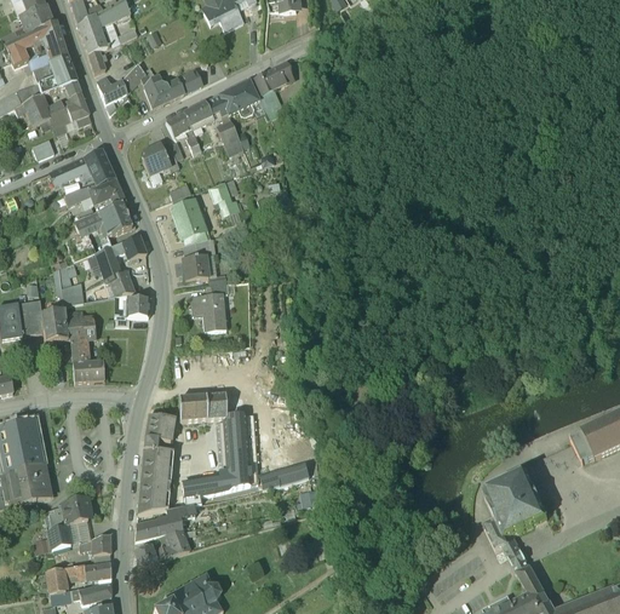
[(18,16),(19,15),(19,13),(27,11),(22,0),(11,0),(18,16)]
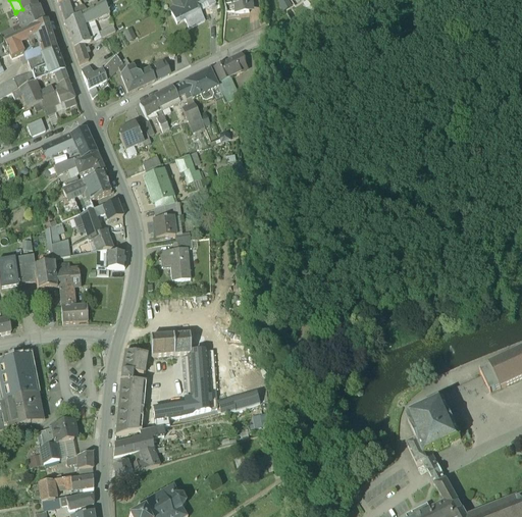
[(18,0),(22,9),(38,3),(37,0),(18,0)]
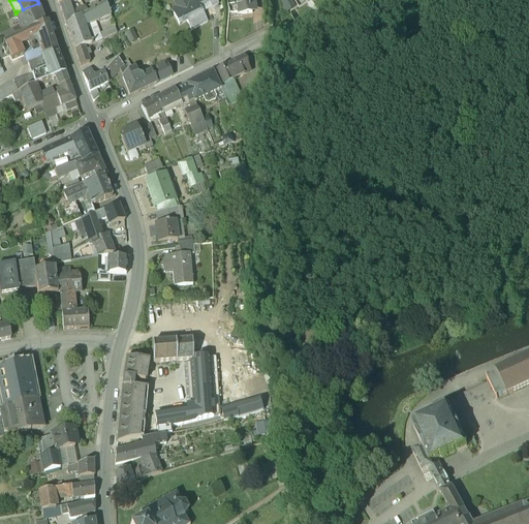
[(62,0),(59,1),(66,21),(73,16),(71,8),(68,0),(62,0)]
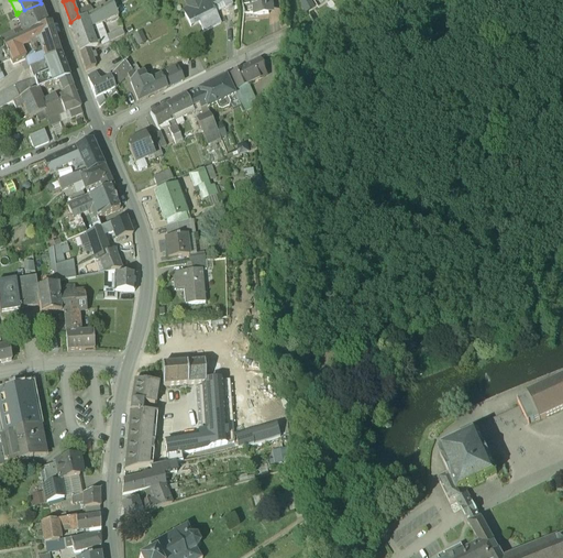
[(92,9),(86,12),(89,24),(100,20),(97,14),(105,11),(107,17),(118,12),(113,0),(109,0),(99,6),(92,9)]
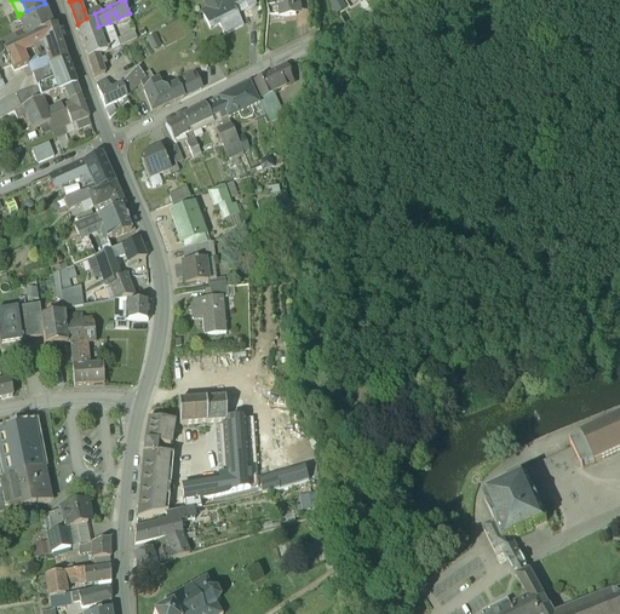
[(207,0),(208,3),(202,5),(205,10),(204,10),(208,21),(217,16),(224,29),(244,21),(233,0),(207,0)]
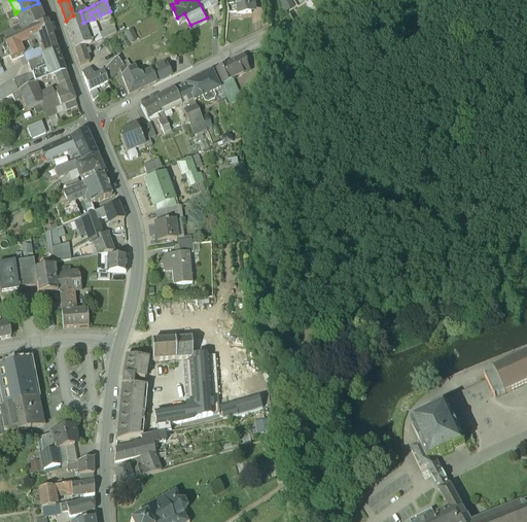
[(236,0),(237,8),(241,8),(240,9),(241,9),(251,8),(250,0),(236,0)]
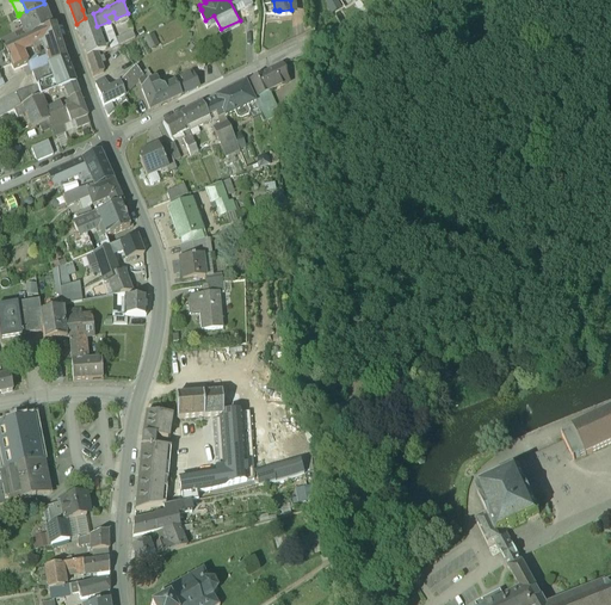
[(327,0),(334,11),(341,6),(337,0),(327,0)]
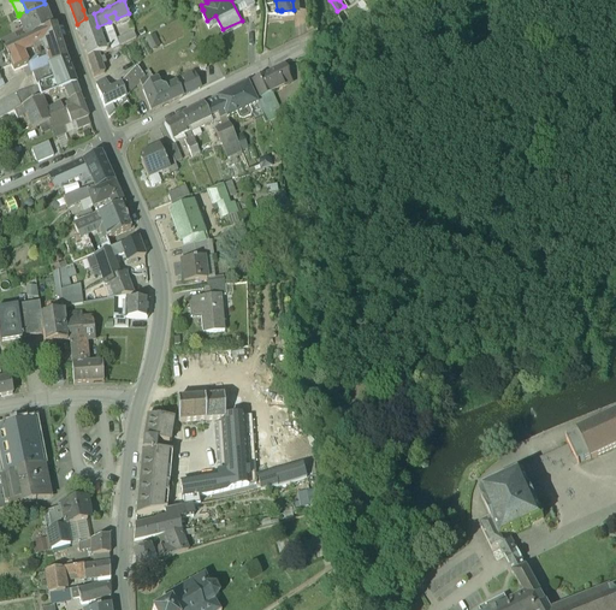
[(27,11),(19,13),(19,15),(28,34),(43,25),(52,22),(45,4),(27,11)]
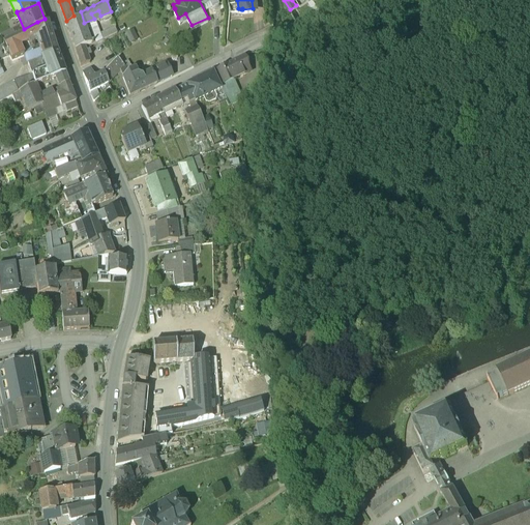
[(85,3),(71,8),(74,16),(81,11),(87,8),(85,3)]
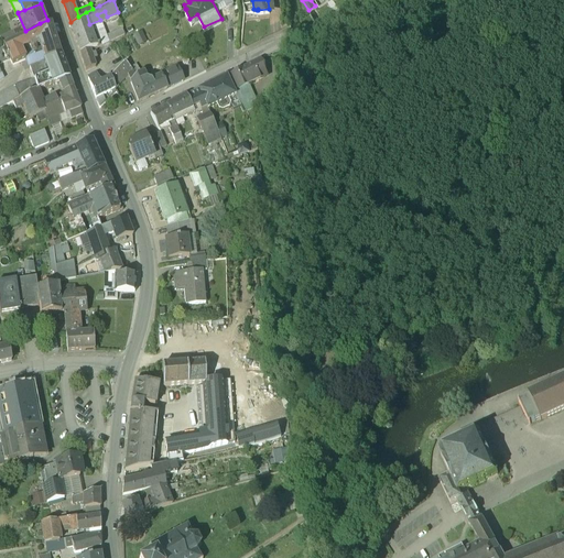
[(89,24),(86,12),(78,17),(71,22),(79,48),(96,43),(96,42),(97,43),(101,42),(95,26),(91,28),(89,24)]
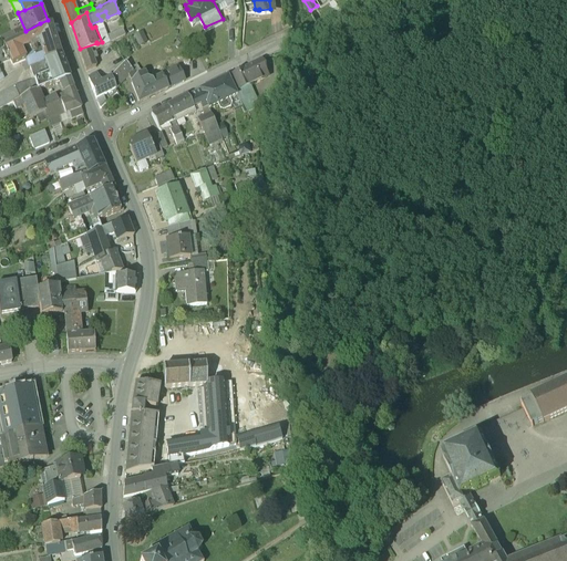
[(48,20),(40,23),(26,31),(18,34),(17,34),(3,41),(4,43),(8,49),(10,54),(12,60),(26,54),(23,50),(26,48),(28,53),(43,48),(45,56),(61,51),(50,19),(48,20)]
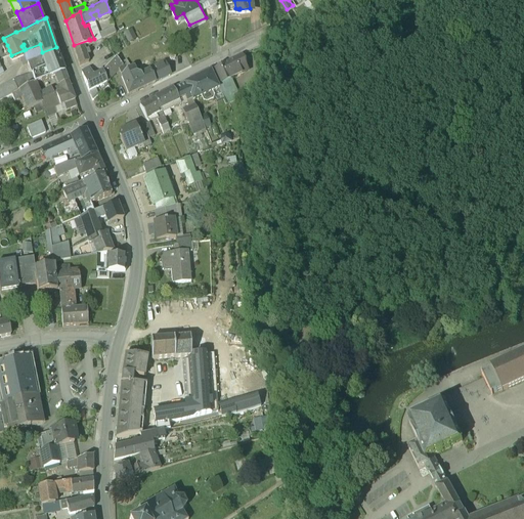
[(0,28),(0,31),(3,38),(15,32),(12,24),(0,28)]
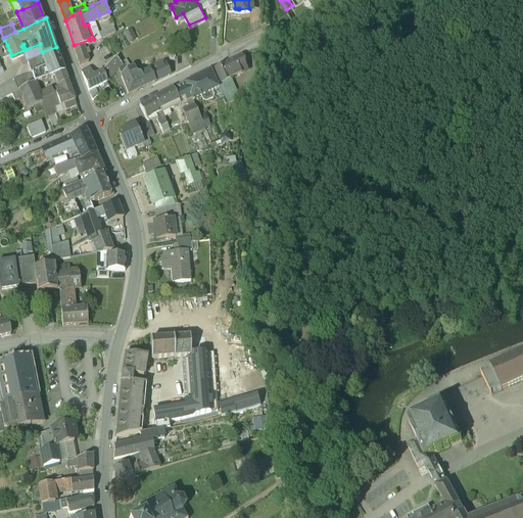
[(113,24),(98,28),(101,35),(115,28),(113,24)]
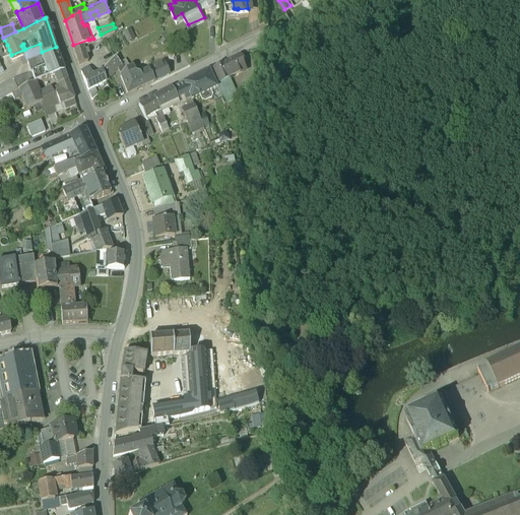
[(133,24),(126,28),(131,38),(138,34),(133,24)]
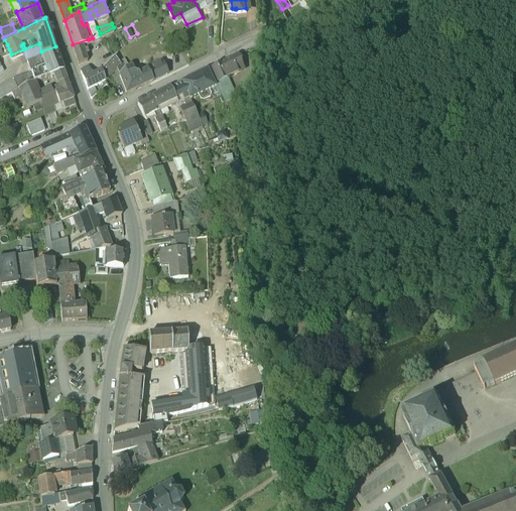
[(88,39),(73,44),(79,60),(87,56),(85,50),(89,49),(87,44),(90,43),(88,39)]
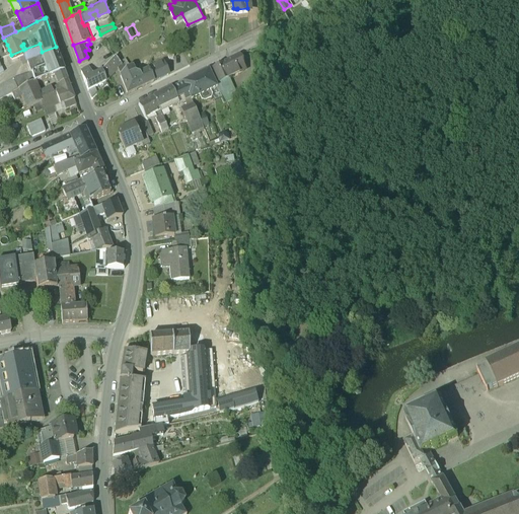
[(7,45),(0,48),(0,54),(9,50),(7,45)]
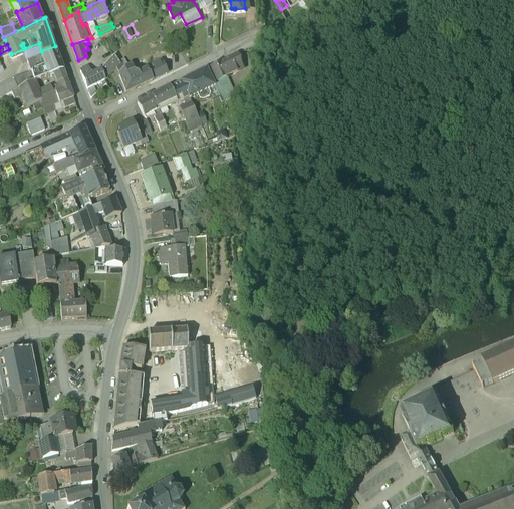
[(66,75),(55,46),(41,51),(40,51),(44,62),(35,65),(31,67),(32,67),(34,75),(32,76),(33,77),(55,68),(58,78),(66,75)]
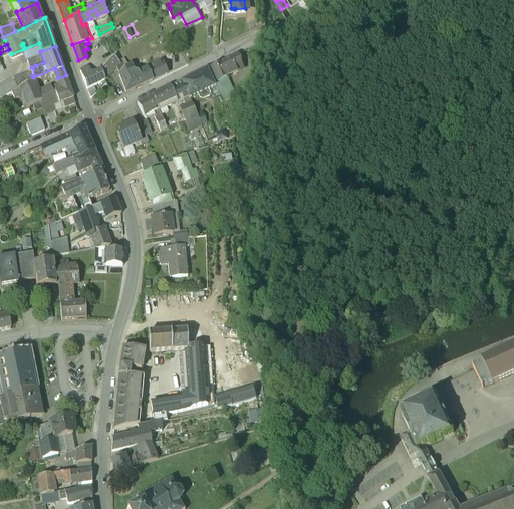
[(127,52),(118,57),(125,65),(131,62),(133,61),(131,57),(138,53),(136,48),(127,51),(127,52)]
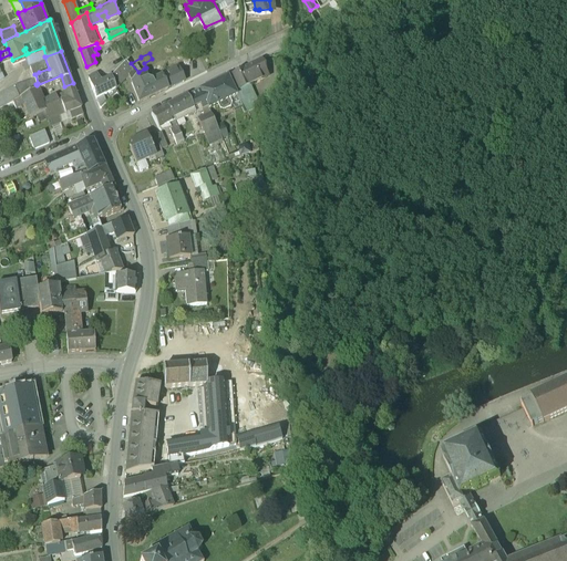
[(161,54),(155,58),(157,62),(160,61),(161,63),(164,62),(161,54)]
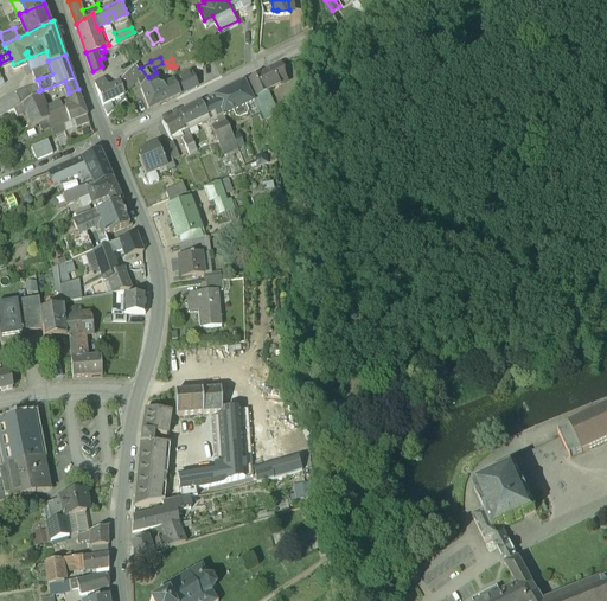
[(46,61),(37,64),(42,77),(52,74),(48,61),(46,61)]
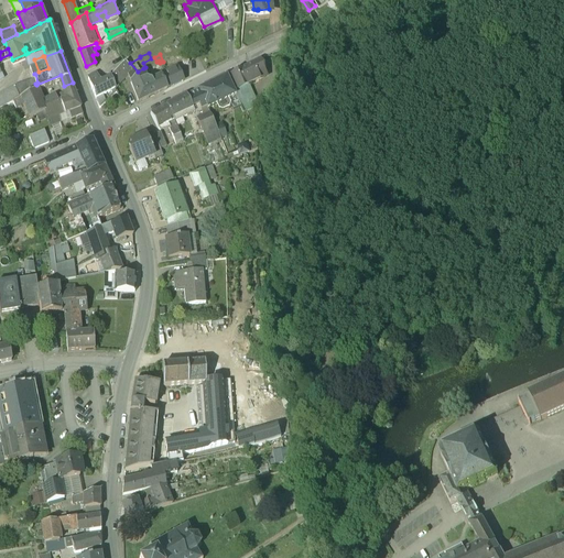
[(260,56),(242,65),(241,64),(228,70),(235,86),(248,80),(267,70),(260,56)]
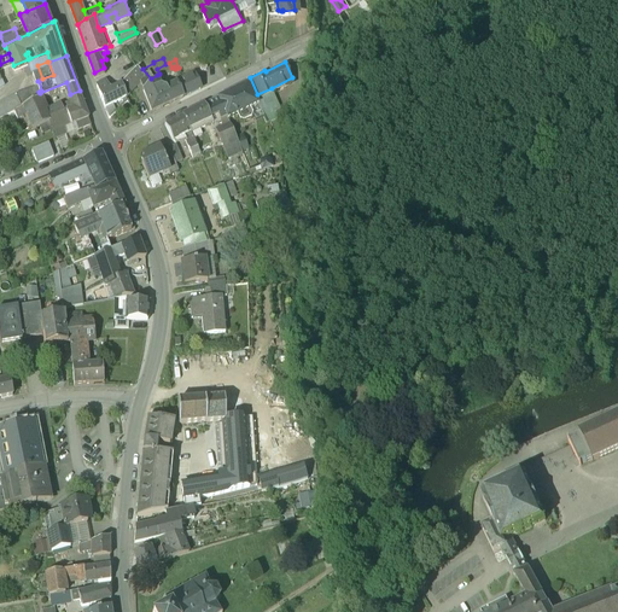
[(136,63),(121,80),(127,93),(140,77),(144,86),(151,79),(143,69),(136,63)]
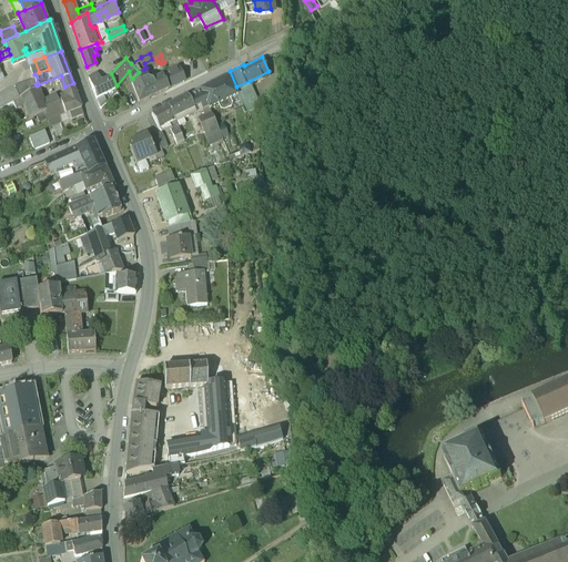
[(152,59),(144,63),(146,68),(144,69),(145,71),(161,63),(160,61),(158,62),(155,58),(152,59)]
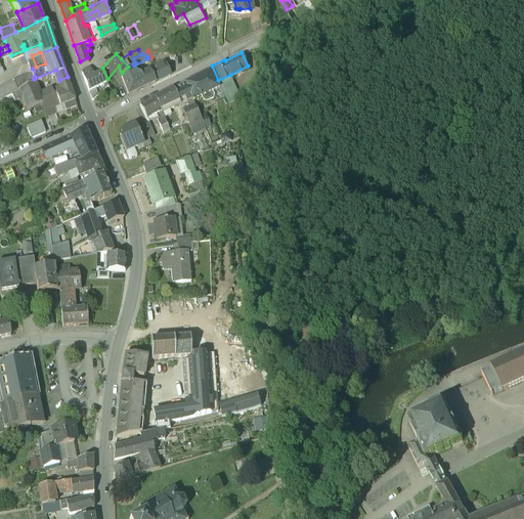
[(32,55),(28,57),(32,70),(33,69),(32,69),(36,67),(32,55)]
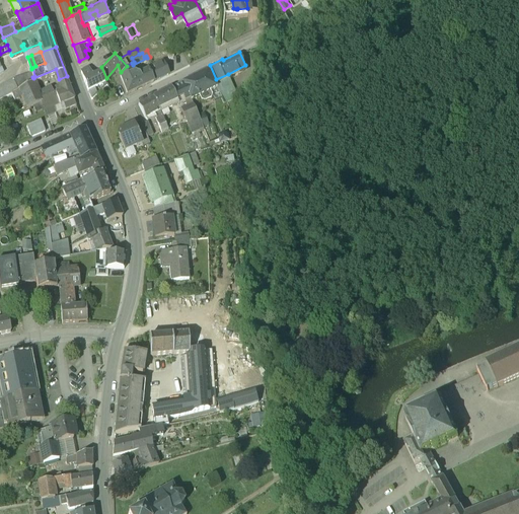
[(88,63),(81,67),(84,74),(91,71),(90,69),(88,63)]
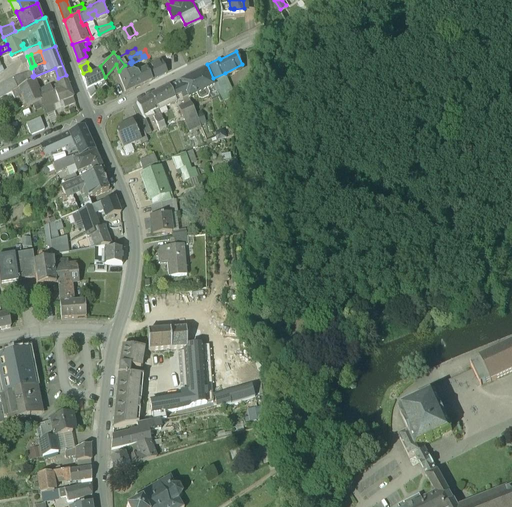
[(139,73),(134,75),(132,70),(133,68),(131,64),(130,62),(125,65),(119,71),(123,79),(126,88),(151,76),(146,66),(137,70),(139,73)]
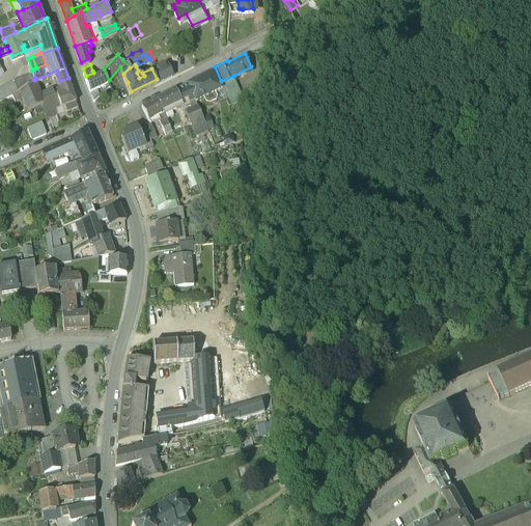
[(163,76),(158,65),(151,68),(157,79),(163,76)]
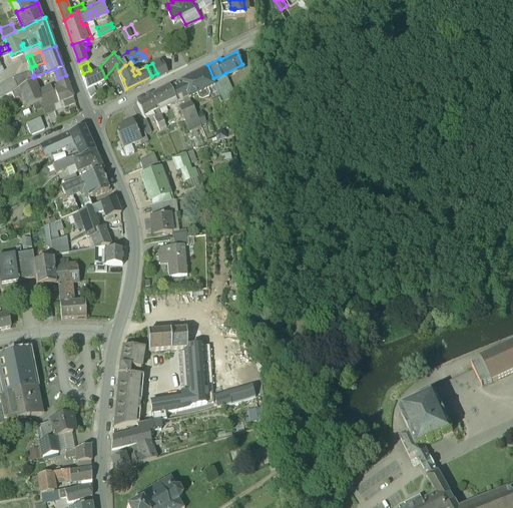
[(205,65),(180,77),(181,77),(169,83),(174,93),(180,90),(182,95),(188,92),(188,94),(196,90),(198,95),(201,96),(208,93),(209,90),(207,85),(214,82),(205,65)]
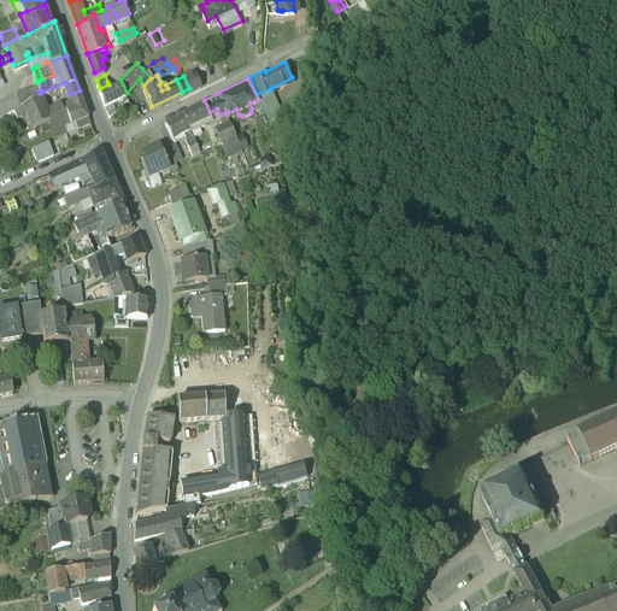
[(109,84),(100,88),(105,103),(127,93),(121,80),(111,83),(109,84)]
